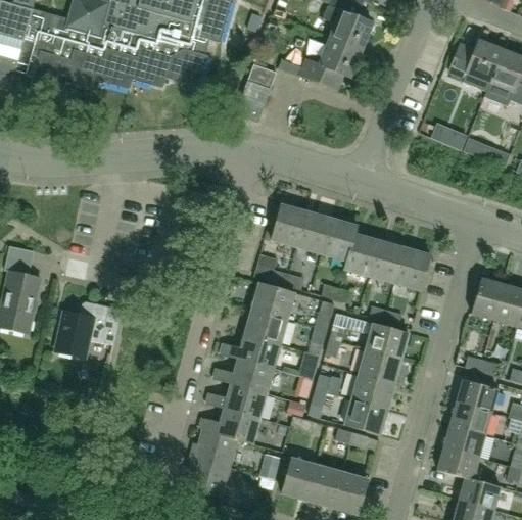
[(30,82),(61,90),(64,81),(95,89),(97,79),(128,88),(131,78),(161,87),(164,77),(197,86),(206,54),(203,54),(208,39),(218,41),(229,0),(69,0),(65,17),(31,8),(34,0),(10,0),(10,3),(2,0),(0,0),(0,87),(8,90),(13,71),(32,76),(30,82)]
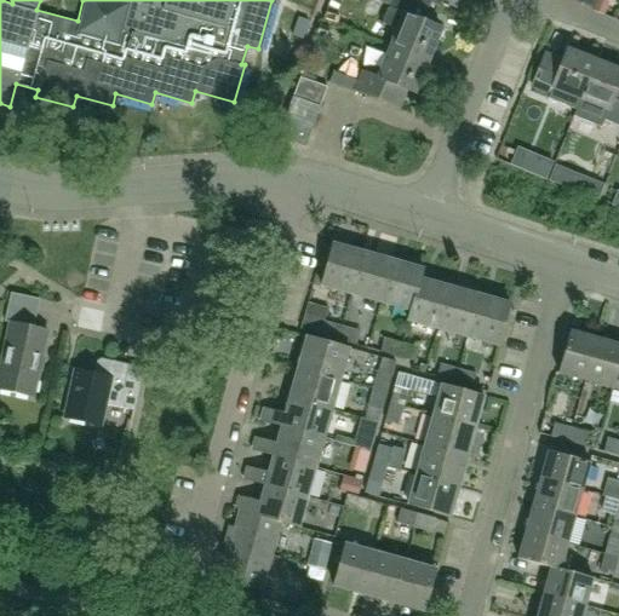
[(390,41),(428,57),(441,24),(423,17),(430,0),(390,0),(382,21),(396,27),(390,41)]
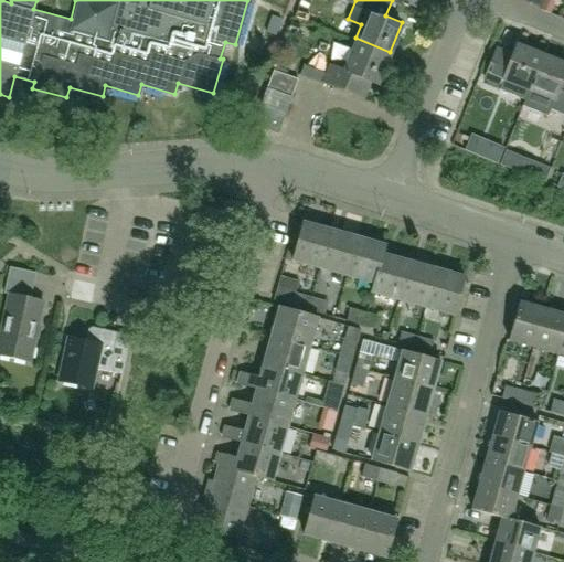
[(507,0),(546,16),(552,0),(507,0)]
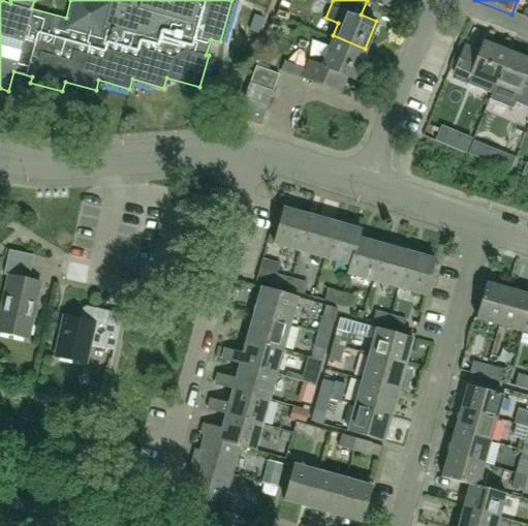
[(248,28),(257,31),(262,16),(253,12),(248,28)]
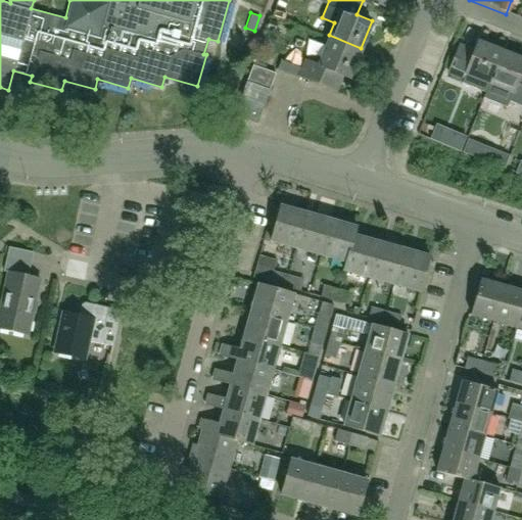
[(269,33),(267,41),(273,43),(276,35),(269,33)]
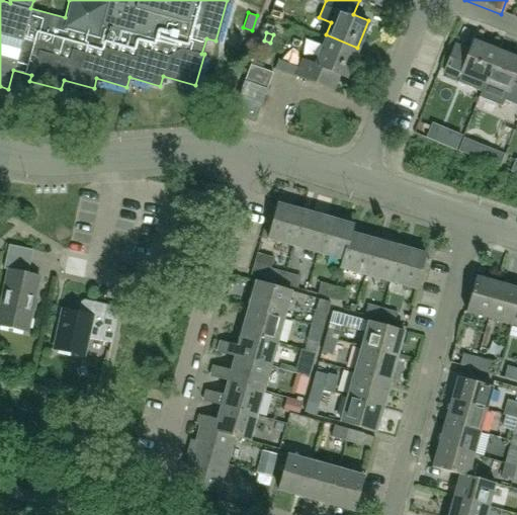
[(357,48),(326,34),(315,62),(303,57),(296,72),(325,84),(331,69),(345,75),(357,48)]
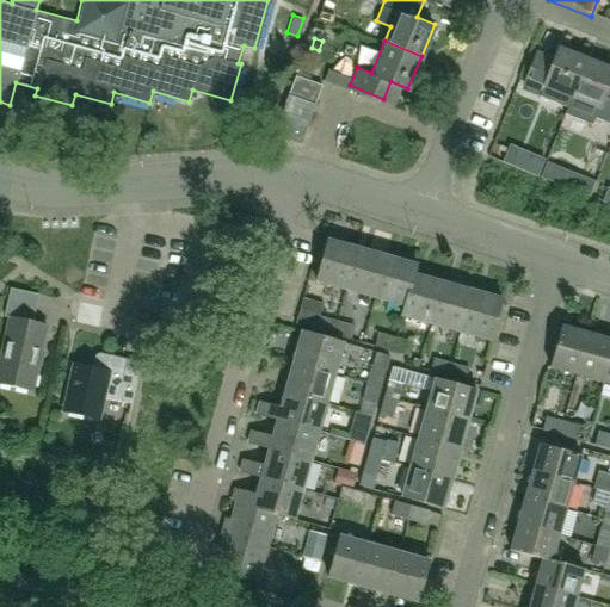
[(537,49),(524,81),(542,88),(541,93),(568,104),(573,93),(587,57),(559,45),(553,56),(537,49)]
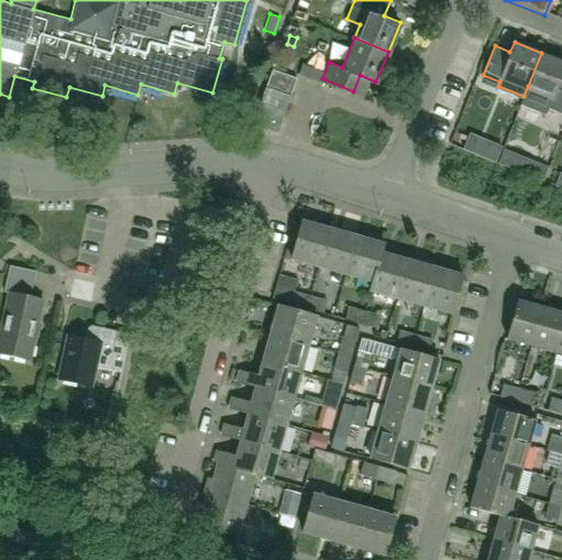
[(524,96),(521,102),(546,112),(548,106),(561,111),(561,72),(561,70),(561,61),(541,53),(528,86),(524,96)]
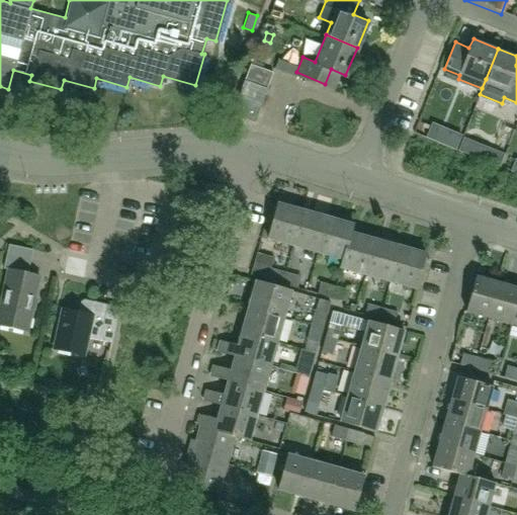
[(244,78),(266,86),(272,70),(249,62),(244,78)]
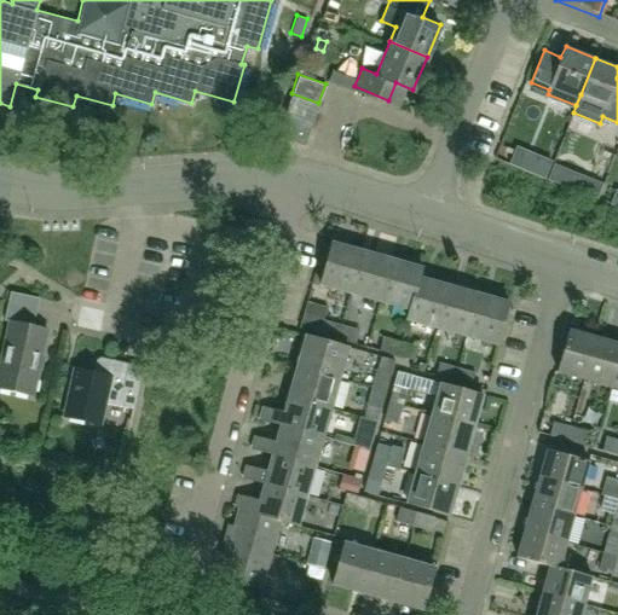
[(312,121),(318,103),(292,93),(284,111),(312,121)]
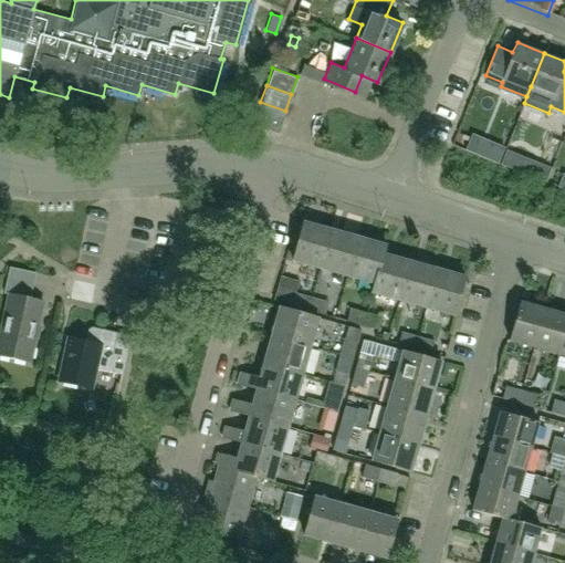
[(260,102),(253,123),(279,132),(285,111),(260,102)]
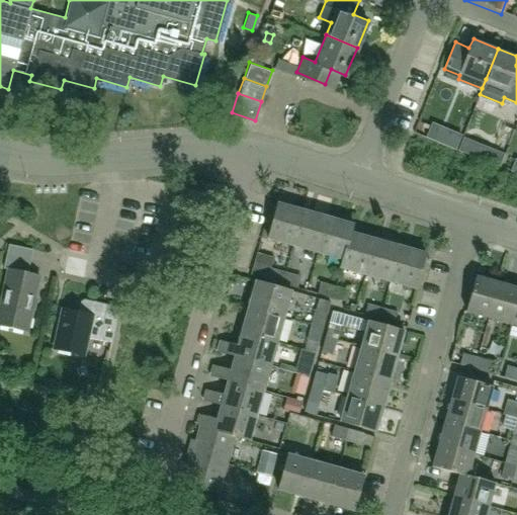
[(504,151),(488,145),(483,157),(499,163),(504,151)]
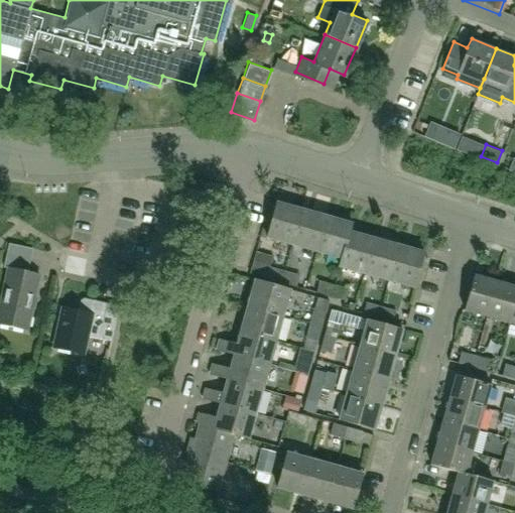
[(292,242),(301,207),(277,200),(267,235),(292,242)]
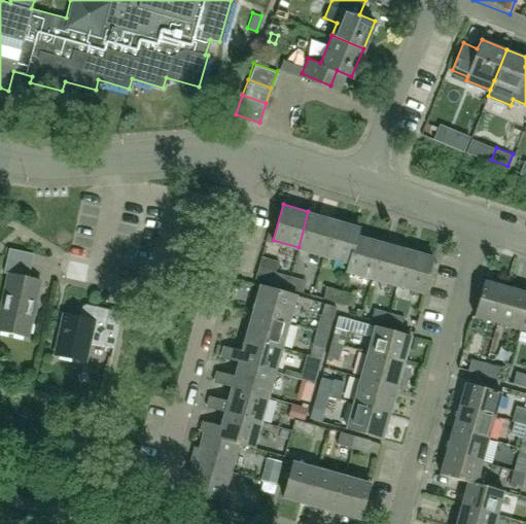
[(308,211),(299,247),(323,254),(332,218),(308,211)]
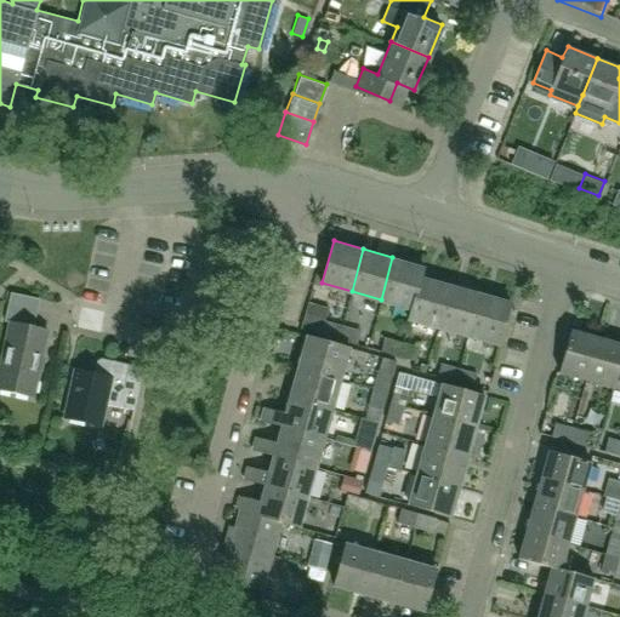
[(392,257),(381,300),(410,308),(421,275),(424,266),(392,257)]
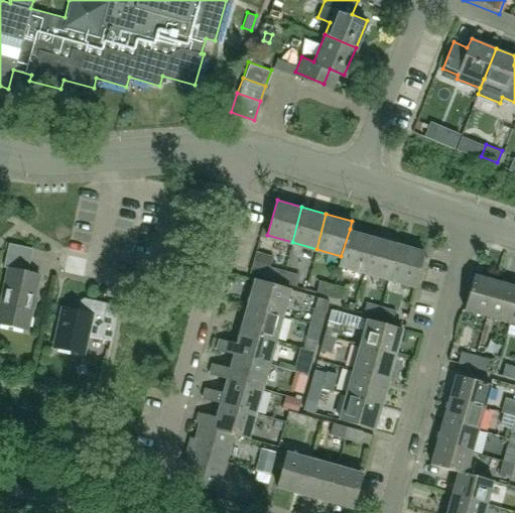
[(350,229),(341,256),(338,264),(363,271),(373,236),(350,229)]
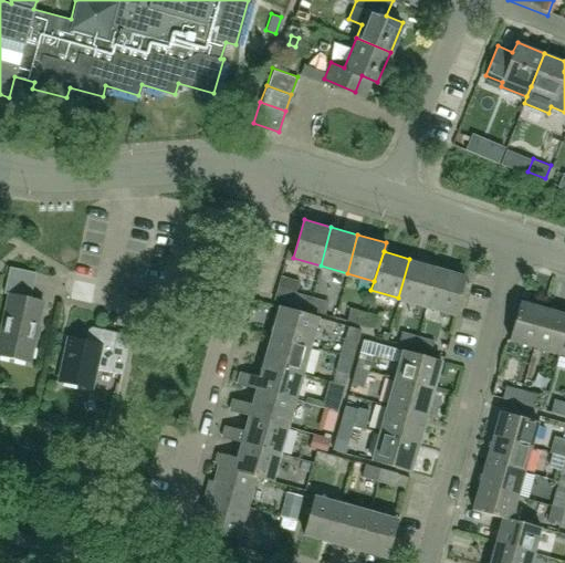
[(427,305),(438,267),(409,259),(398,298),(427,305)]
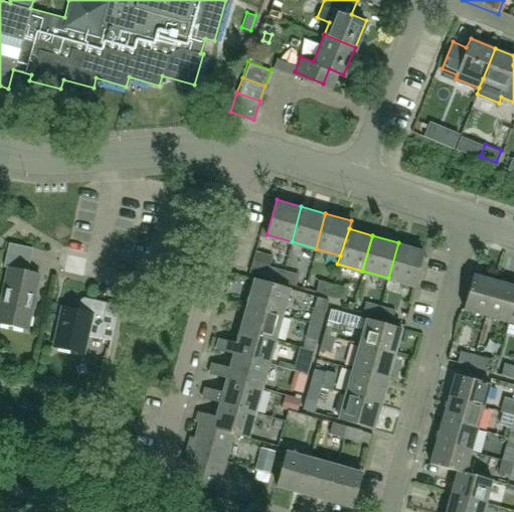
[(398,242),(388,278),(413,285),(423,249),(398,242)]
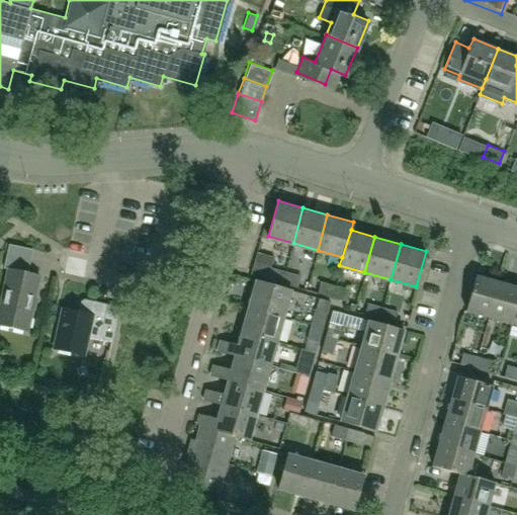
[(21,258),(6,255),(3,267),(7,268),(0,302),(0,323),(27,330),(39,274),(19,270),(21,258)]
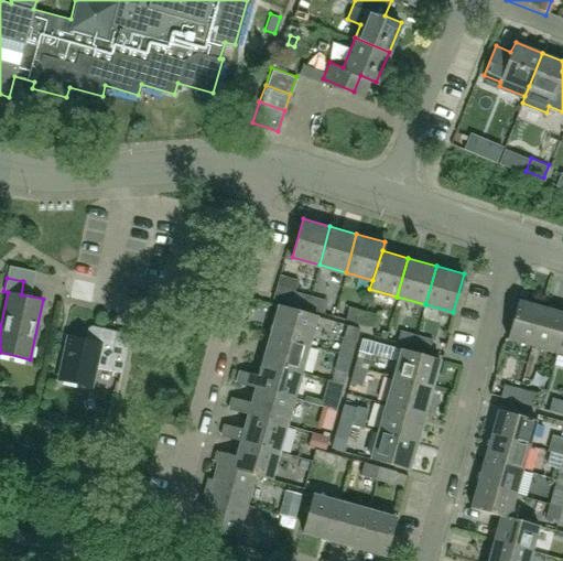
[(307,306),(311,294),(295,290),(292,302),(307,306)]
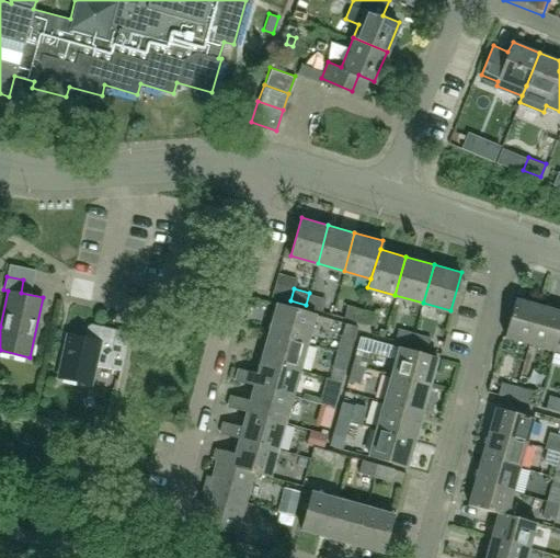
[(309,293),(306,305),(322,309),(326,297),(309,293)]
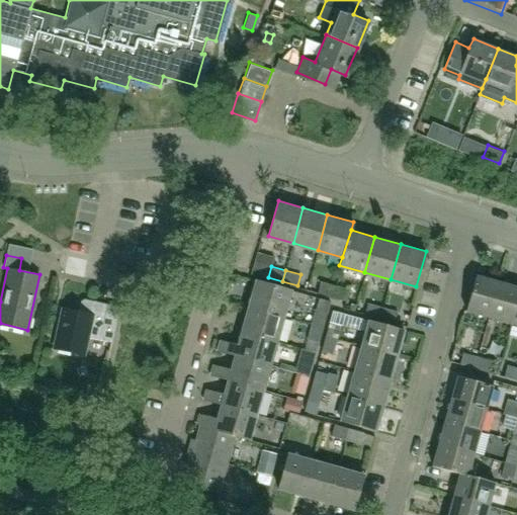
[(490,316),(499,281),(476,274),(466,309),(490,316)]
